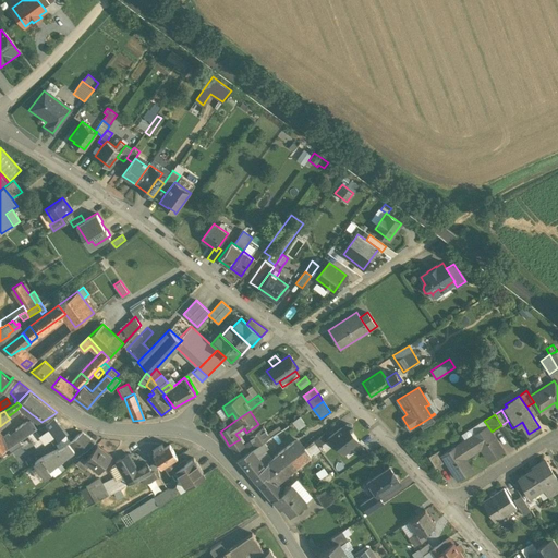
[(41,422),(36,426),(38,429),(45,438),(50,435),(61,427),(52,415),(41,422)]
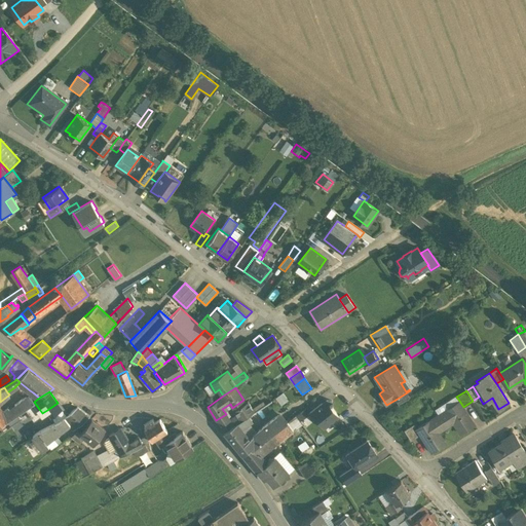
[(30,396),(20,405),(23,410),(34,402),(39,398),(33,392),(30,396)]
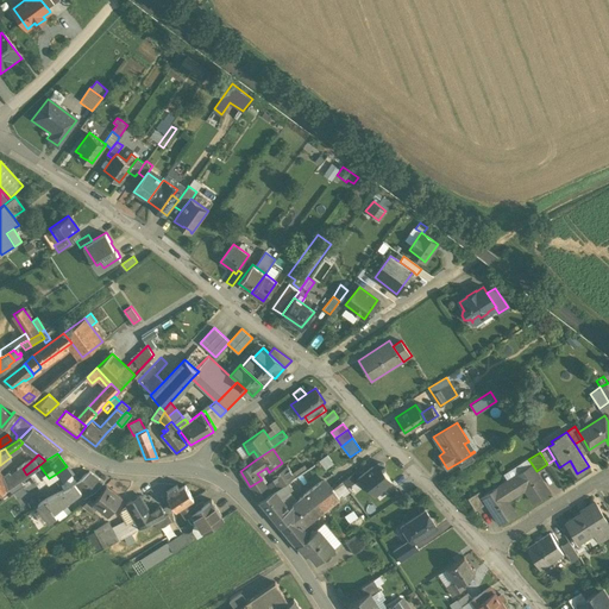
[(471,454),(458,463),(462,469),(475,460),(471,454)]
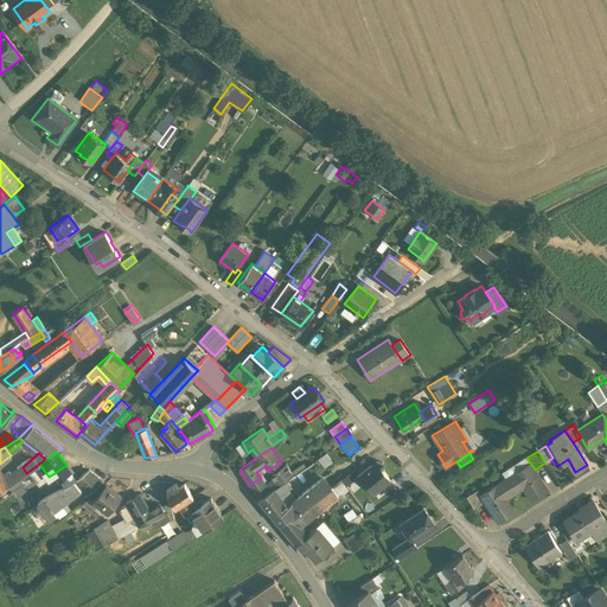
[(34,457),(32,454),(11,471),(17,479),(19,478),(25,473),(26,473),(23,467),(34,457)]
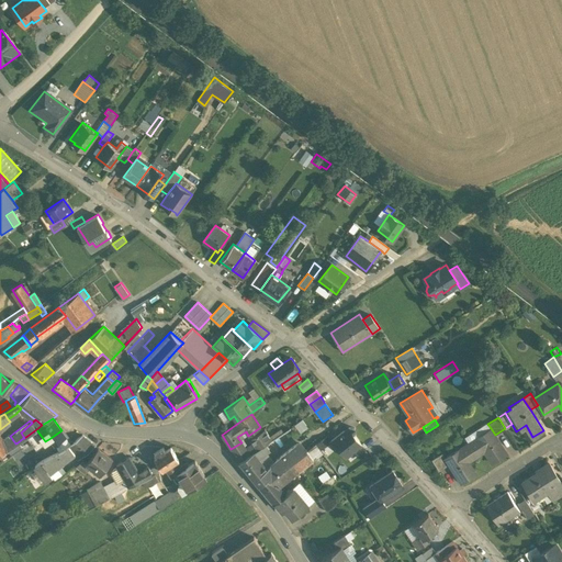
[(491,428),(487,424),(486,423),(464,437),(468,442),(491,428)]
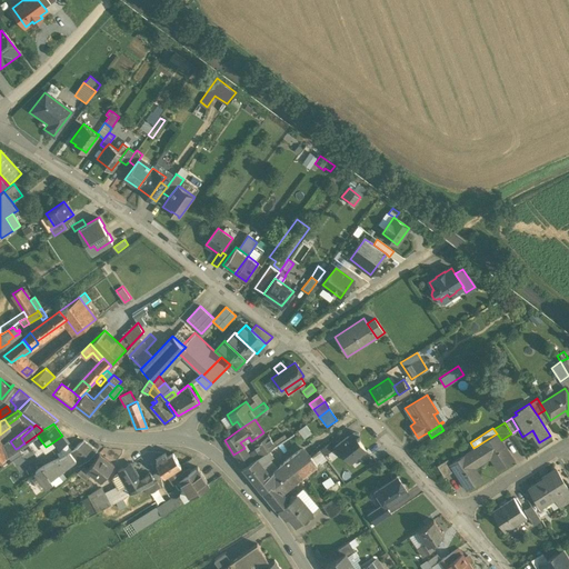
[(263,432),(251,441),(261,455),(269,449),(273,447),(270,442),(263,432)]
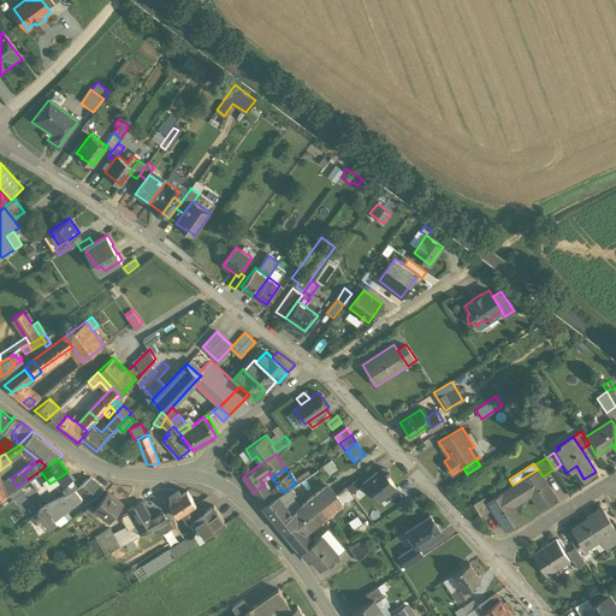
[(292,479),(296,484),(312,473),(308,468),(292,479)]
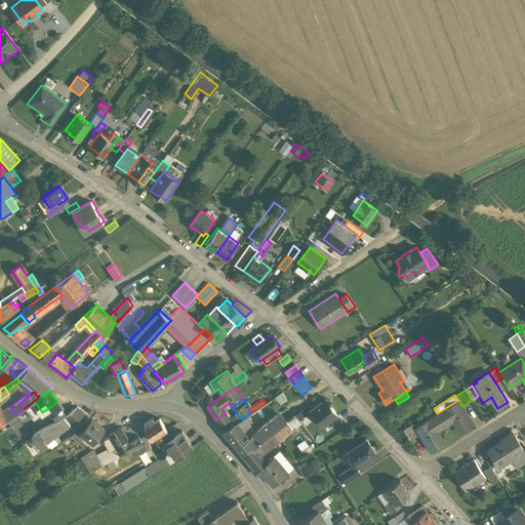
[(331,400),(325,399),(310,411),(317,421),(318,419),(323,427),(330,421),(337,415),(330,405),(331,400)]
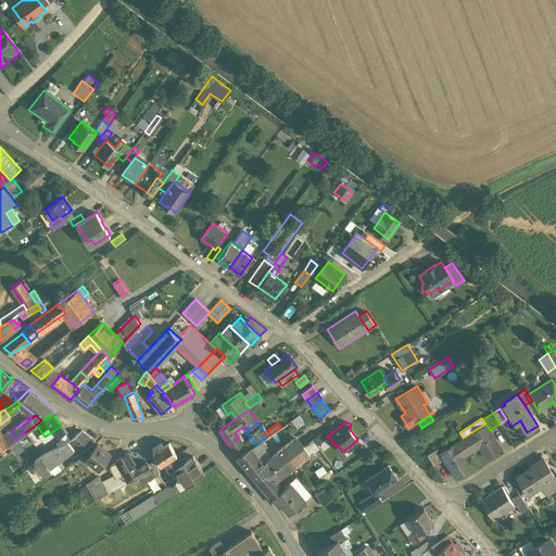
[(485,424),(463,438),(472,452),(479,446),(487,458),(502,449),(490,430),(485,424)]
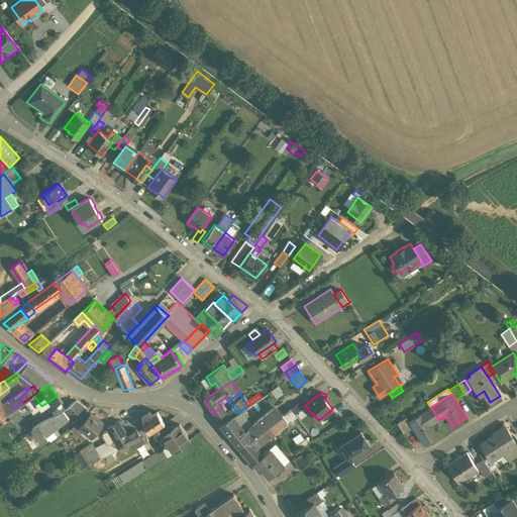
[(22,403),(21,403),(24,407),(27,404),(35,398),(33,395),(22,403)]
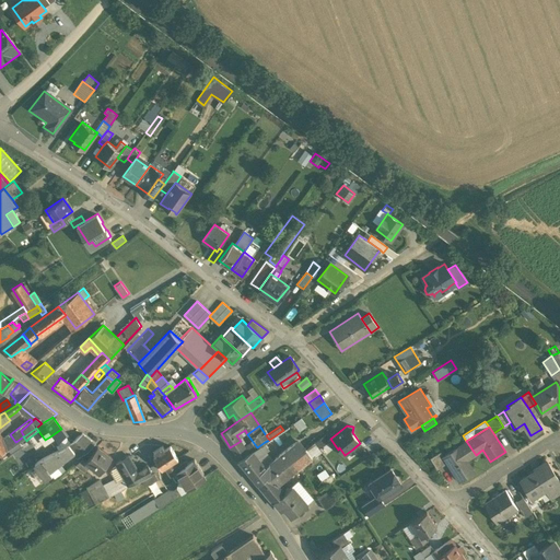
[(50,436),(56,444),(59,451),(63,447),(71,442),(61,429),(50,436)]
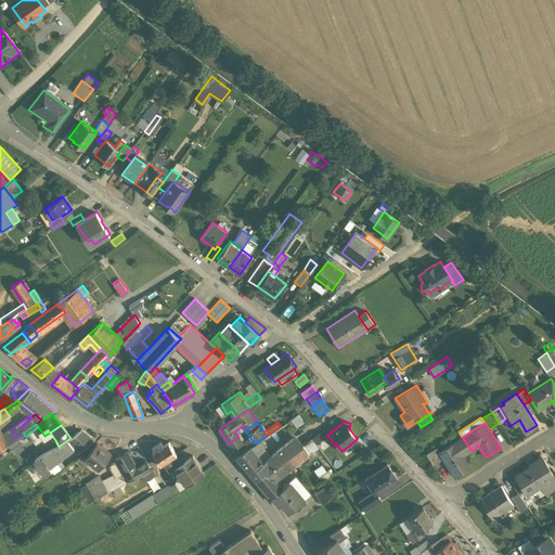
[(36,442),(44,436),(38,427),(29,434),(36,442)]
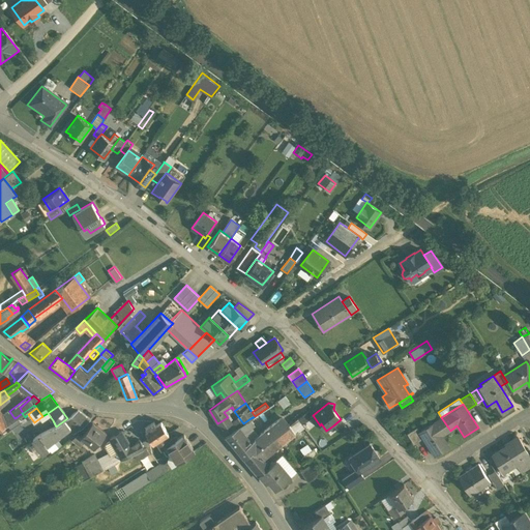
[(8,409),(2,414),(9,422),(15,418),(9,411),(8,409)]
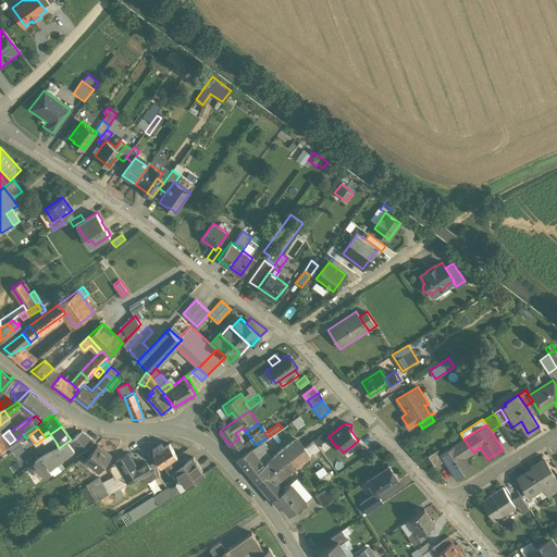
[(71,440),(63,445),(59,448),(57,448),(63,457),(74,449),(77,455),(95,441),(82,431),(71,440)]
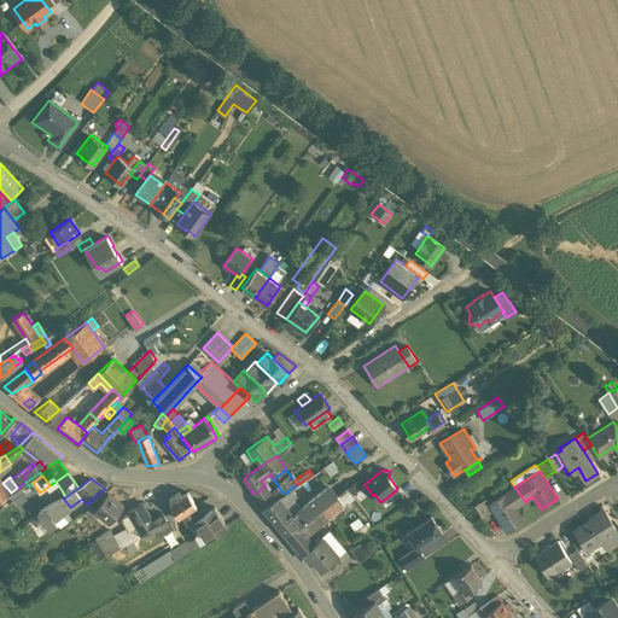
[(0,500),(11,493),(3,483),(0,479),(0,500)]
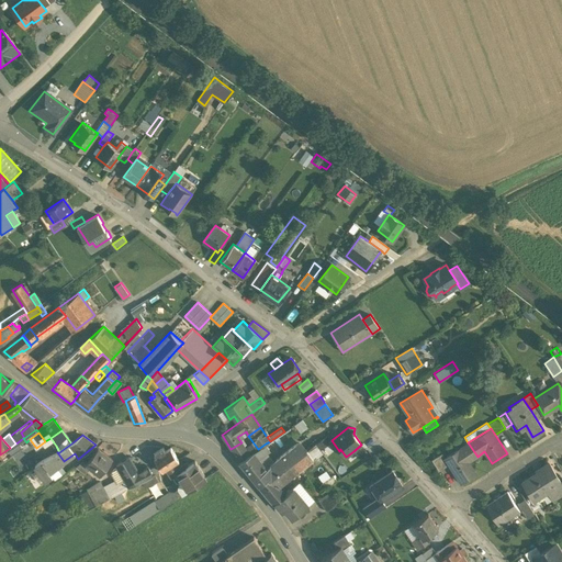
[(23,449),(18,442),(15,444),(10,448),(0,454),(6,461),(23,449)]
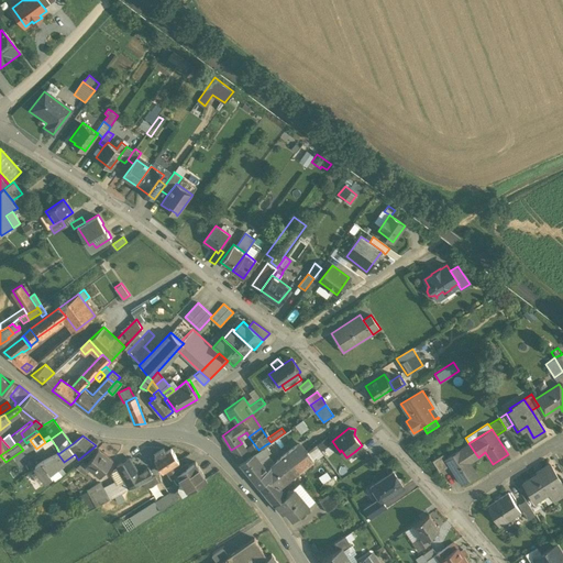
[(242,443),(231,450),(240,462),(250,455),(242,443)]
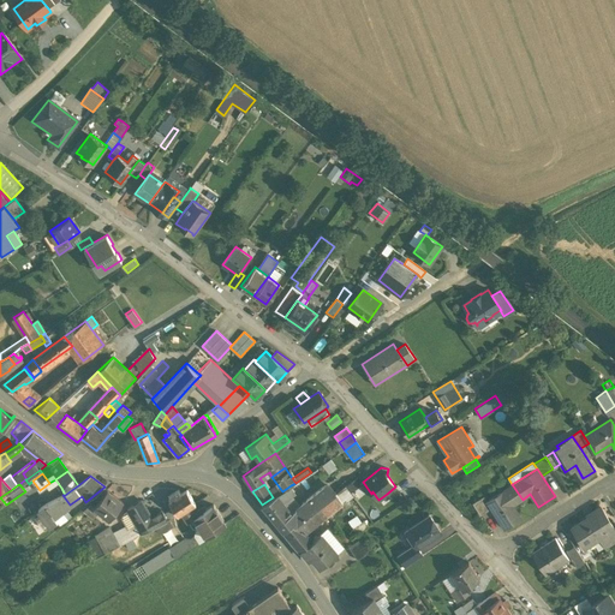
[(487,500),(485,501),(490,509),(503,530),(523,518),(515,505),(523,500),(512,484),(487,500)]
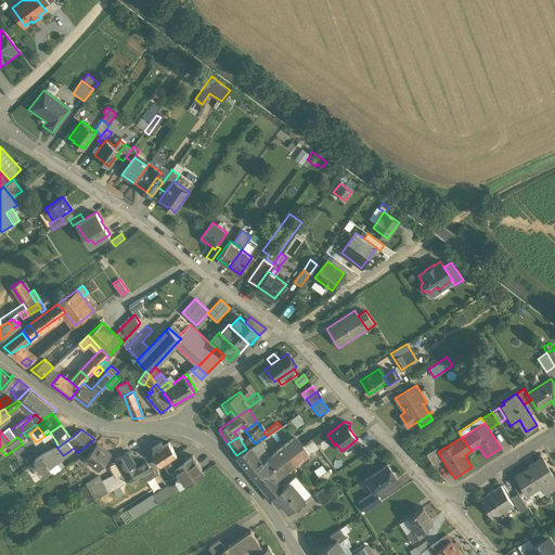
[(236,455),(236,456),(245,467),(258,457),(254,451),(266,443),(262,438),(255,443),(246,449),(236,455)]
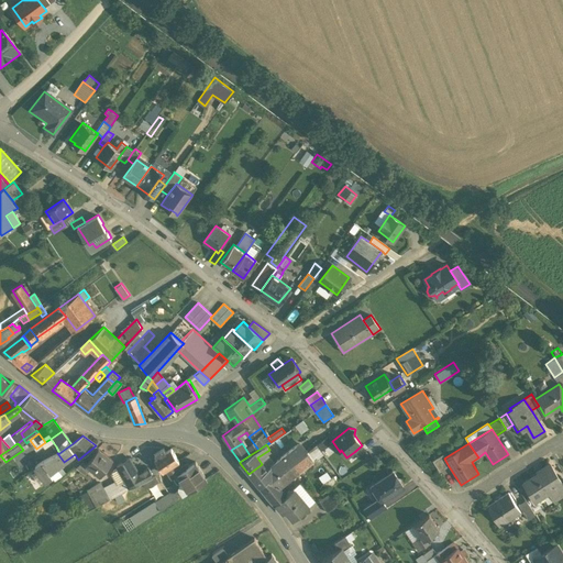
[(262,464),(249,474),(258,486),(268,478),(271,481),(278,474),(290,465),(305,453),(298,444),(272,465),(266,470),(262,464)]
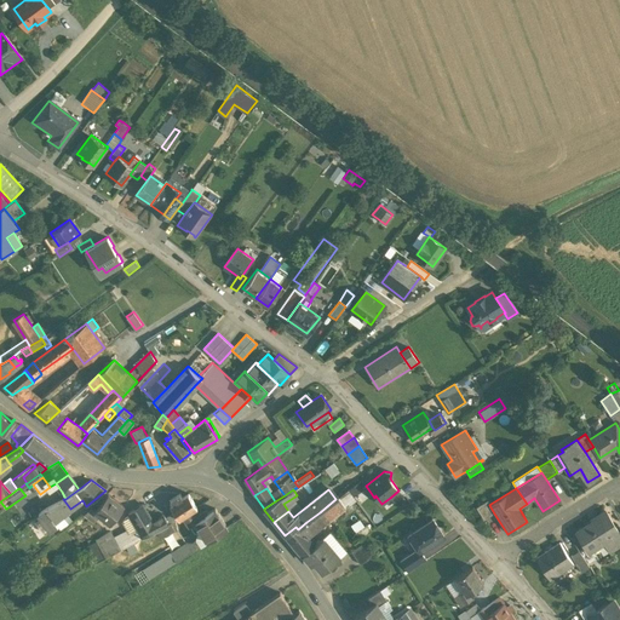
[(399,491),(390,498),(394,504),(406,494),(401,489),(399,491)]
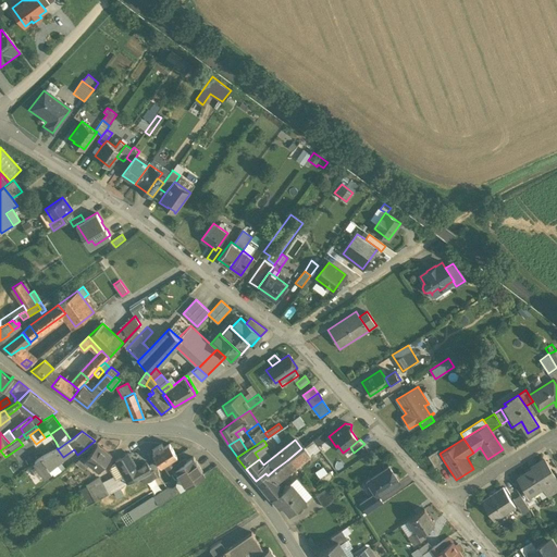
[(56,442),(45,447),(37,452),(39,454),(41,453),(42,456),(57,448),(59,448),(56,442)]
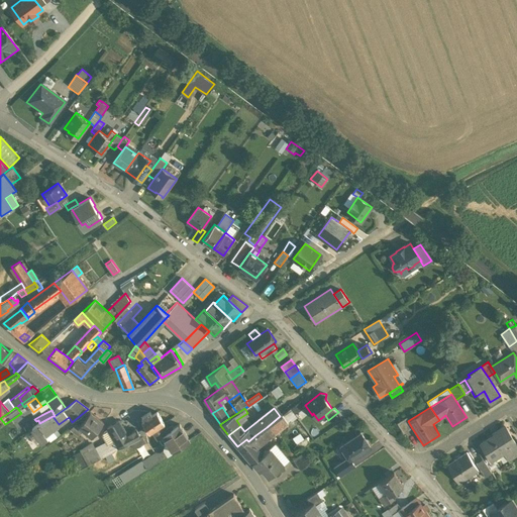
[(103,422),(90,411),(79,425),(92,436),(103,422)]
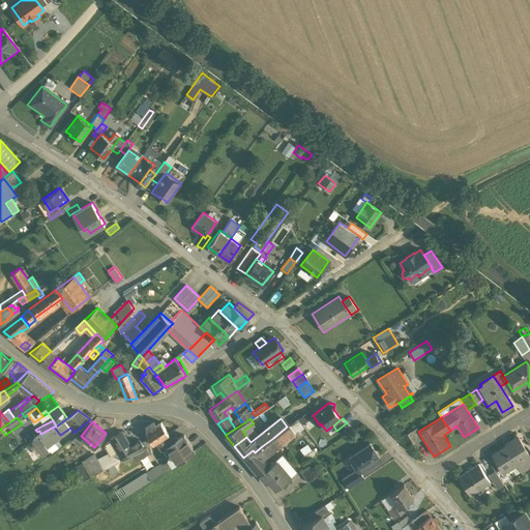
[(162,422),(156,425),(154,422),(146,428),(148,431),(146,433),(150,439),(153,444),(169,434),(162,422)]
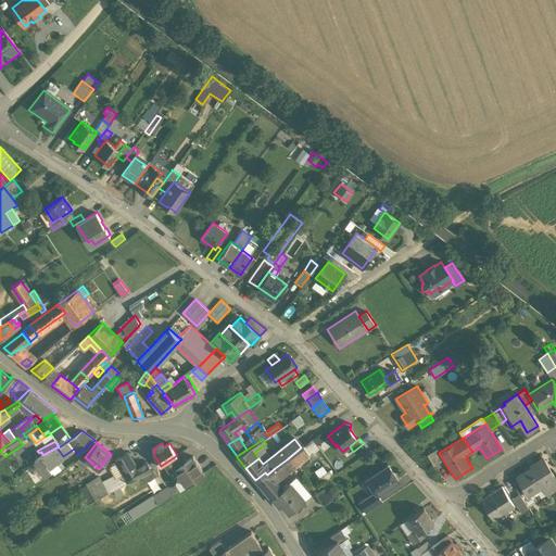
[(301,447),(287,459),(292,467),(310,454),(303,446),(301,447)]
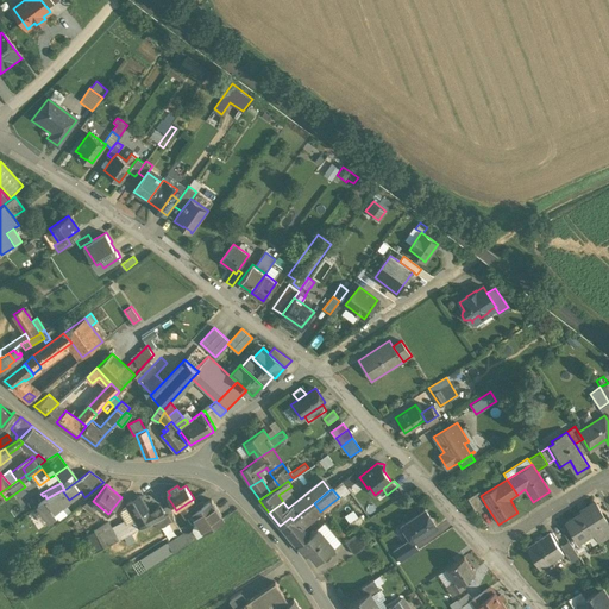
[(46,498),(44,500),(54,512),(66,503),(69,500),(62,490),(46,498)]
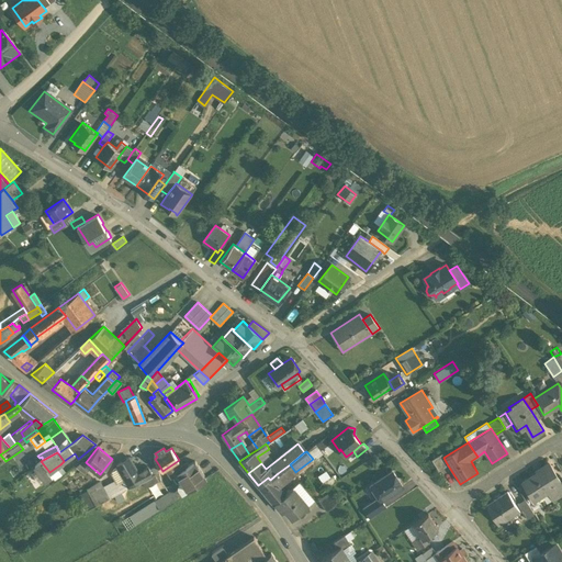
[(442,452),(431,460),(439,471),(448,465),(444,458),(445,457),(442,452)]
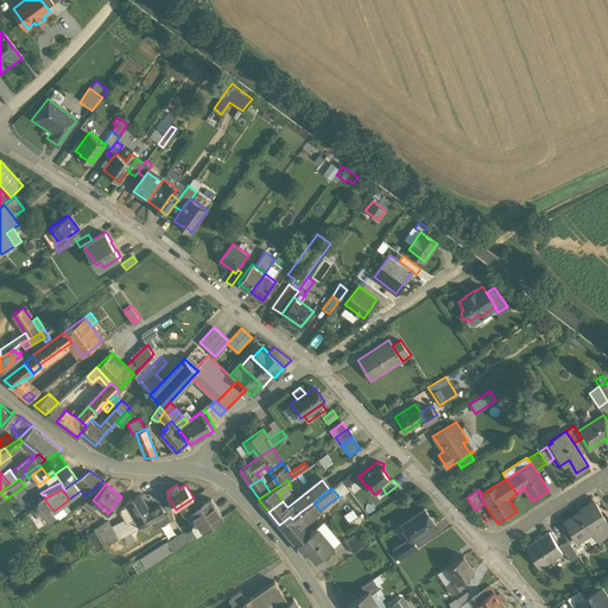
[(160,506),(150,512),(140,494),(126,504),(133,515),(135,519),(140,527),(153,521),(165,514),(162,508),(160,506)]
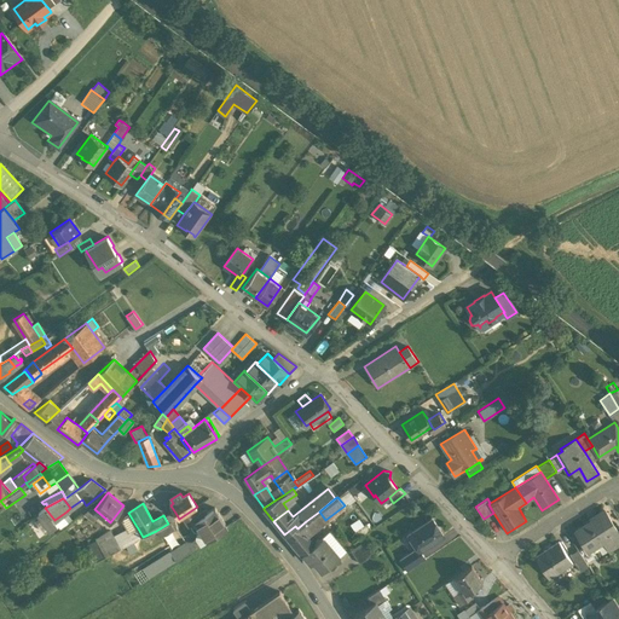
[(50,531),(58,525),(55,520),(45,508),(38,514),(50,531)]
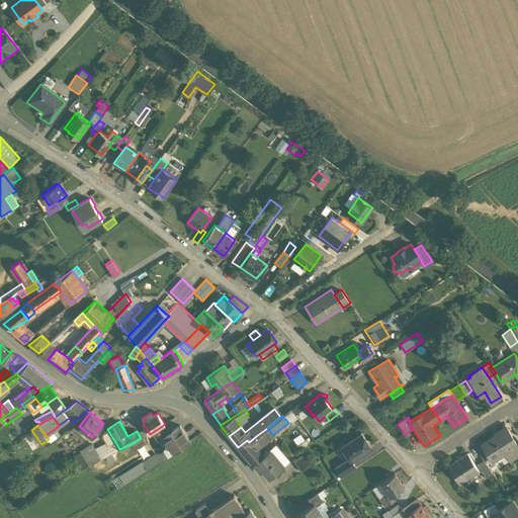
[(179,425),(163,436),(168,444),(164,447),(164,448),(169,455),(190,441),(179,425)]
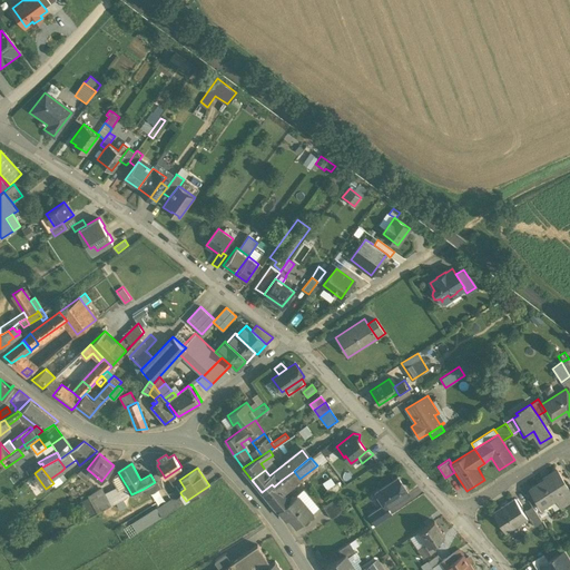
[(569,491),(557,470),(549,474),(550,477),(530,489),(531,491),(539,503),(541,507),(556,497),(561,505),(569,500),(569,491)]
